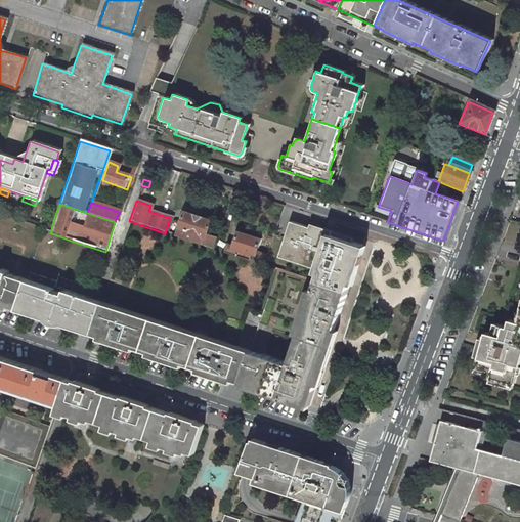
[(180,213),(172,235),(210,249),(213,240),(204,235),(208,222),(180,213)]
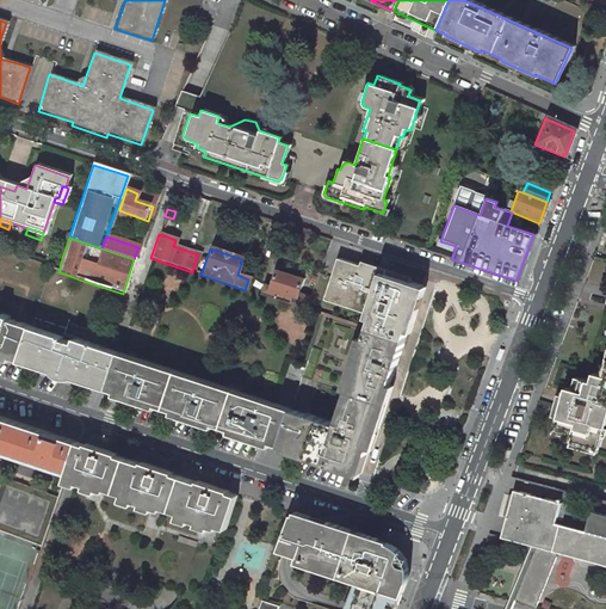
[(383,276),(336,260),(323,296),(371,313),(383,276)]
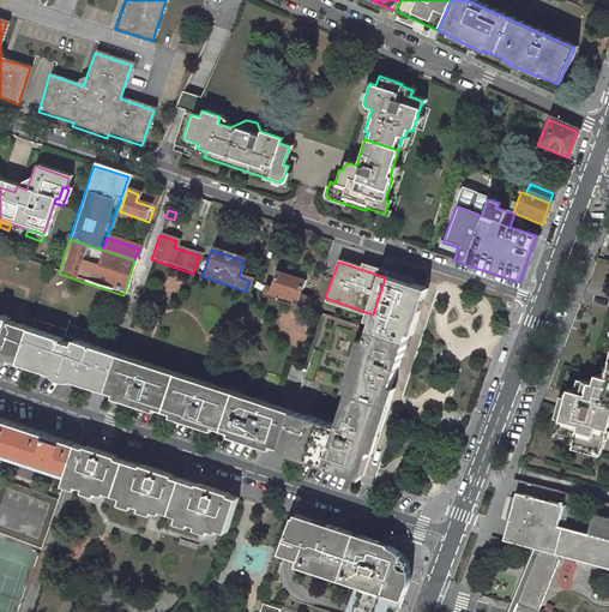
[(264,288),(261,297),(303,311),(308,299),(297,295),(302,282),(276,274),(271,291),(264,288)]
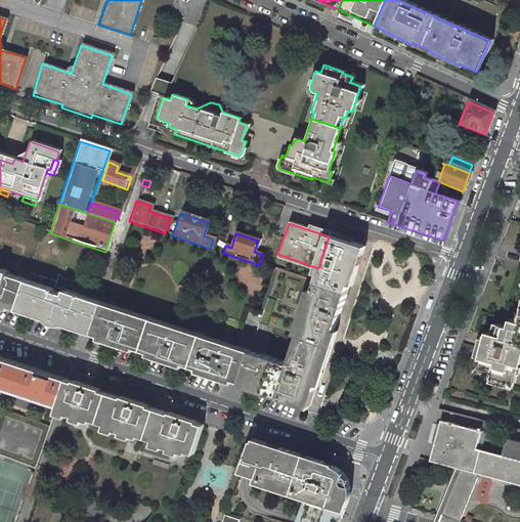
[(320,286),(344,293),(349,278),(351,270),(359,247),(345,242),(329,236),(318,268),(313,283),(320,286)]
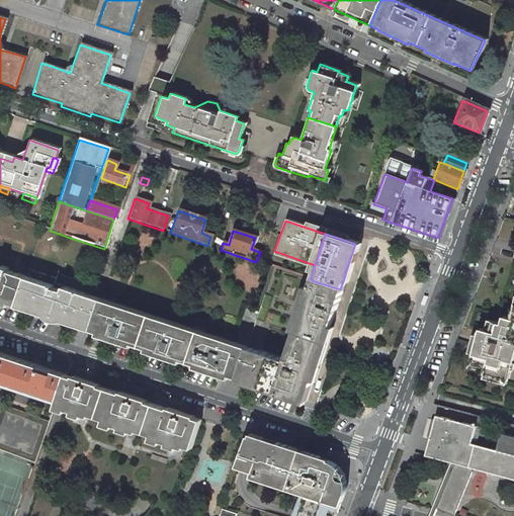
[(0,302),(14,307),(15,303),(23,278),(5,272),(6,269),(0,267),(0,302)]
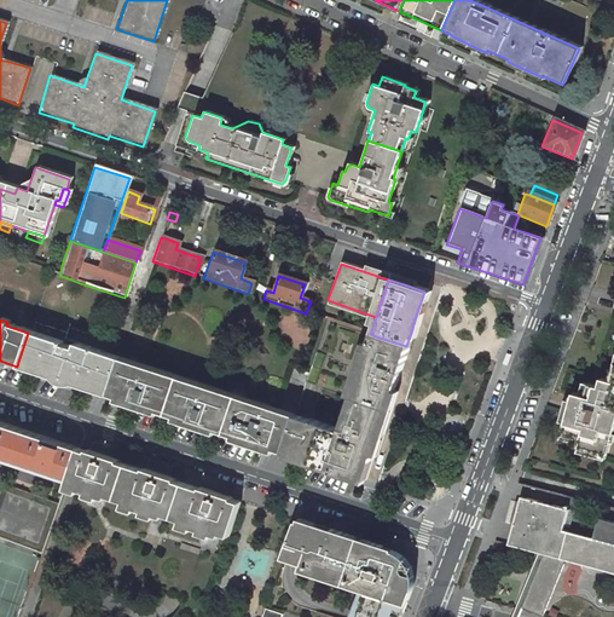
[(104,355),(62,340),(61,344),(28,333),(18,362),(38,368),(36,372),(46,374),(87,387),(88,385),(98,388),(106,392),(110,382),(119,359),(110,357),(104,355)]
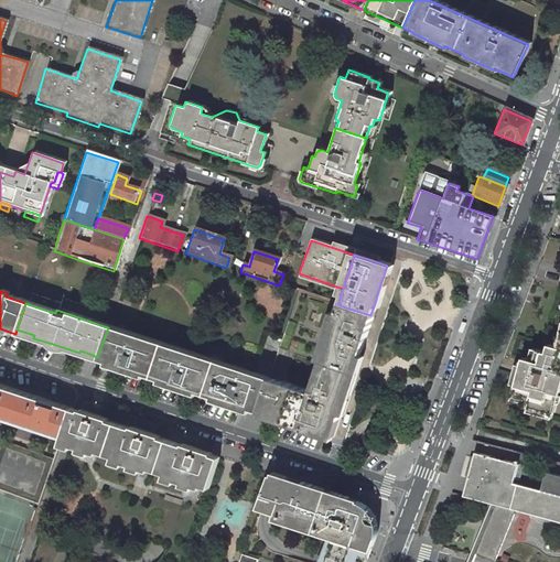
[(331,438),(370,315),(345,307),(337,304),(308,392),(278,382),(266,379),(255,413),(331,438)]
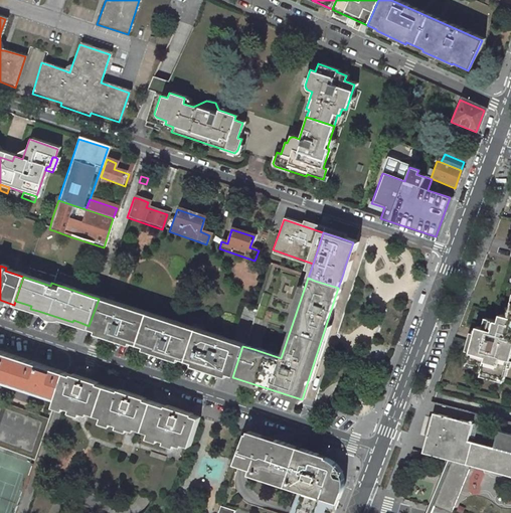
[(267,297),(260,295),(252,317),(260,319),(261,308),(267,297)]
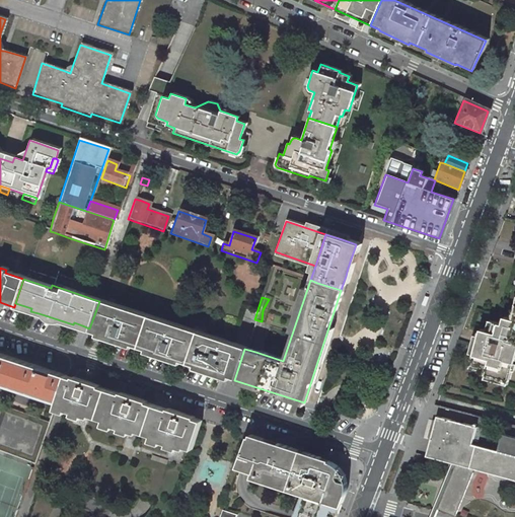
[(232,345),(99,301),(92,320),(89,328),(88,331),(234,380),(244,349),(232,345)]
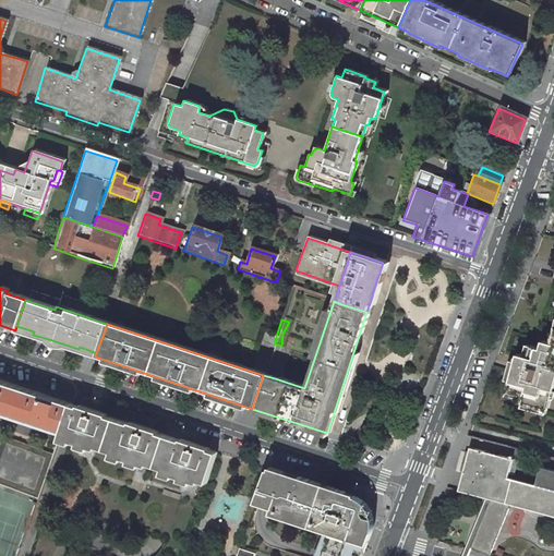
[(537,350),(529,348),(526,359),(520,358),(515,355),(512,366),(503,397),(520,401),(520,405),(544,411),(550,391),(552,393),(553,382),(553,346),(553,347),(548,345),(540,343),(537,350)]
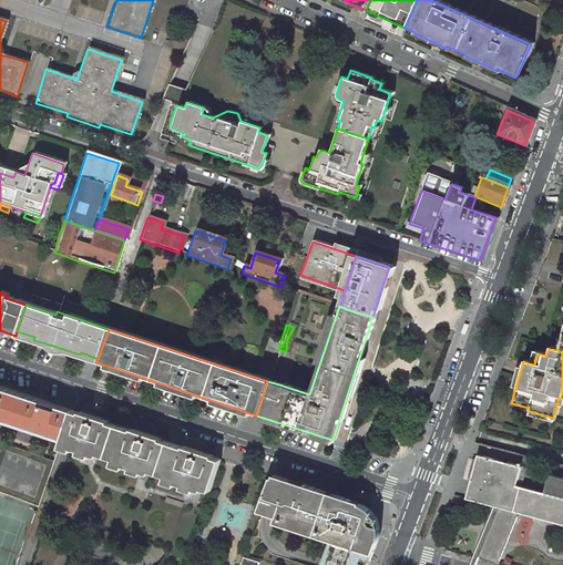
[(0,420),(59,441),(69,412),(0,388),(0,420)]
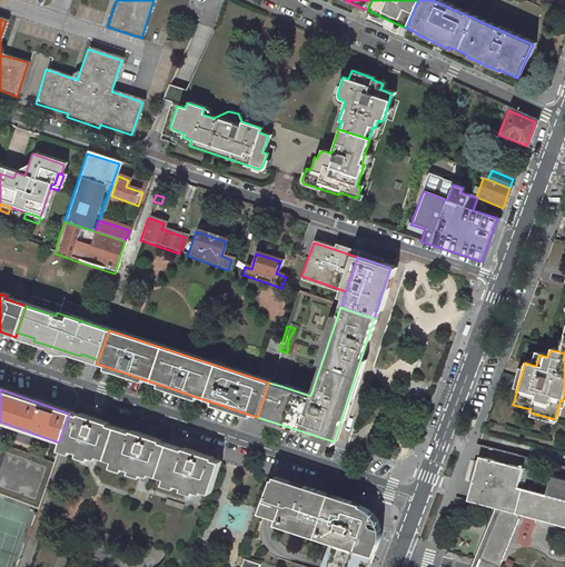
[(529,418),(554,424),(555,419),(531,413),(529,418)]
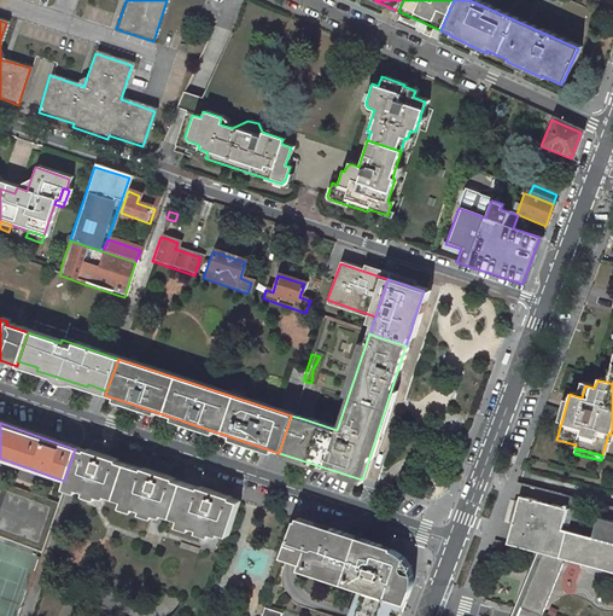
[(77,449),(75,449),(64,481),(62,487),(64,487),(66,488),(80,451),(77,449)]
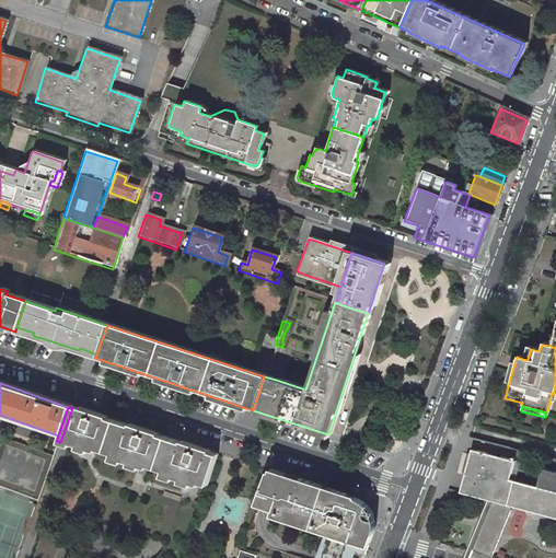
[(115,461),(126,463),(127,461),(135,464),(134,466),(145,469),(146,467),(158,471),(168,475),(166,477),(185,483),(186,480),(204,486),(215,455),(168,440),(77,409),(72,408),(60,442),(65,444),(74,448),(76,444),(82,446),(81,450),(92,453),(93,450),(116,457),(115,461)]
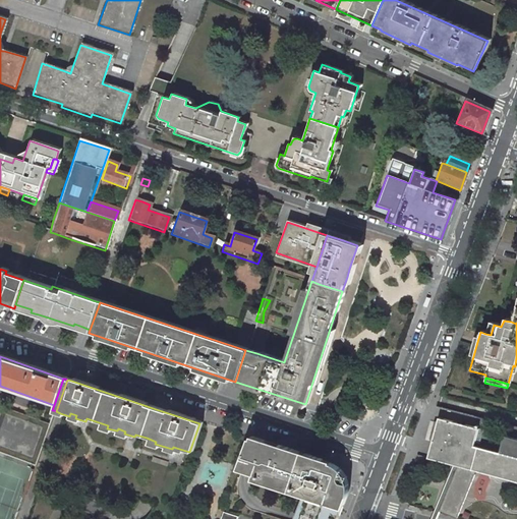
[(0,455),(32,467),(47,425),(0,408),(0,455)]
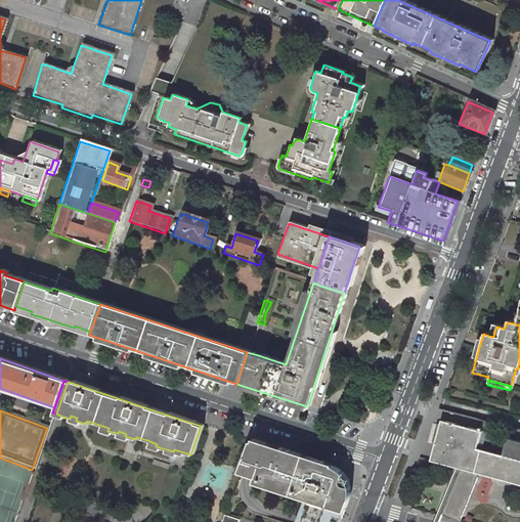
[(433,441),(427,462),(453,469),(458,470),(519,486),(519,462),(499,457),(473,450),(478,433),(438,422),(435,433),(433,441)]
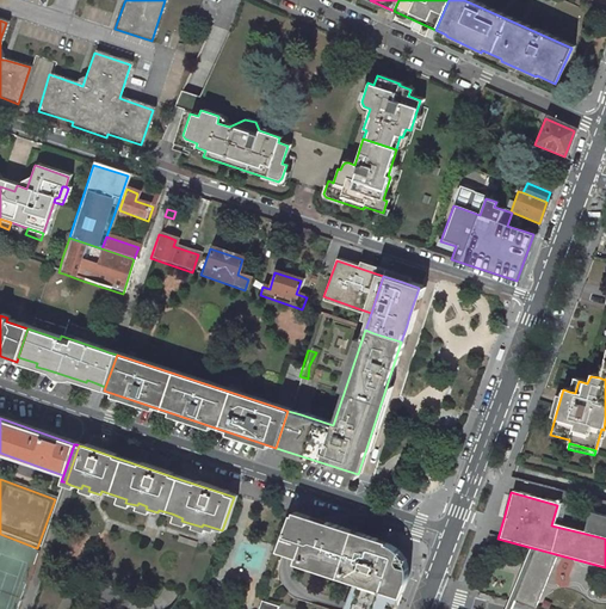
[(605,517),(587,512),(581,533),(605,539),(605,517)]
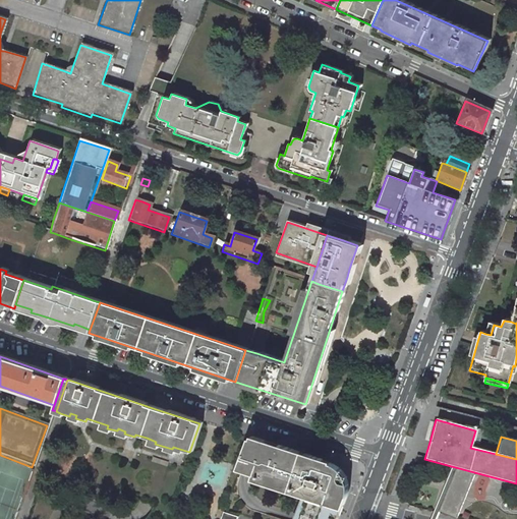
[(319,462),(246,439),(244,447),(236,469),(251,474),(266,479),(264,483),(278,488),(279,484),(294,489),(293,494),(302,497),(306,499),(299,518),(335,518),(343,497),(344,494),(344,491),(344,487),(344,484),(343,484),(335,481),(337,476),(336,475),(336,474),(336,473),(335,473),(334,472),(334,471),(333,470),(332,470),(331,469),(318,465),(319,462)]
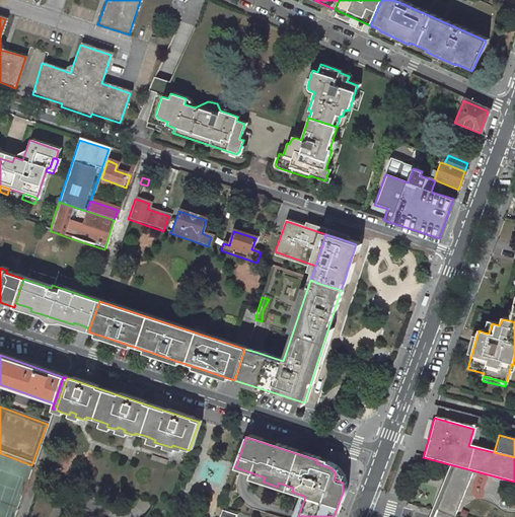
[(336,474),(334,479),(342,483),(343,483),(343,482),(342,479),(341,476),(339,473),(338,471),(336,469),(334,467),(330,465),(327,464),(317,460),(316,463),(329,467),(330,468),(332,468),(333,469),(333,470),(334,471),(335,471),(335,472),(335,473),(336,474)]
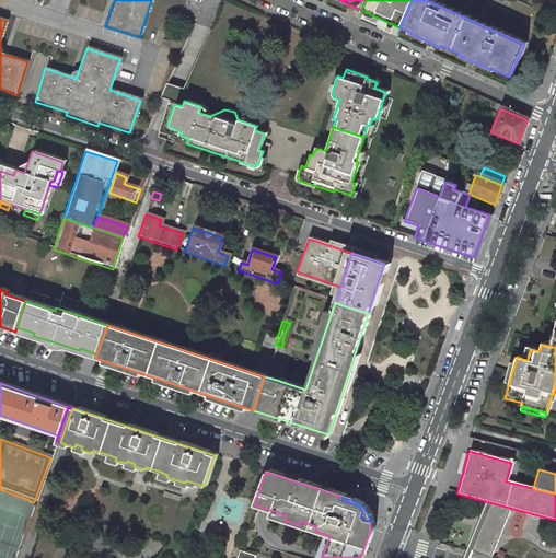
[(463,553),(468,554),(470,550),(486,557),(488,557),(507,511),(489,504),(489,502),(485,501),(463,553)]
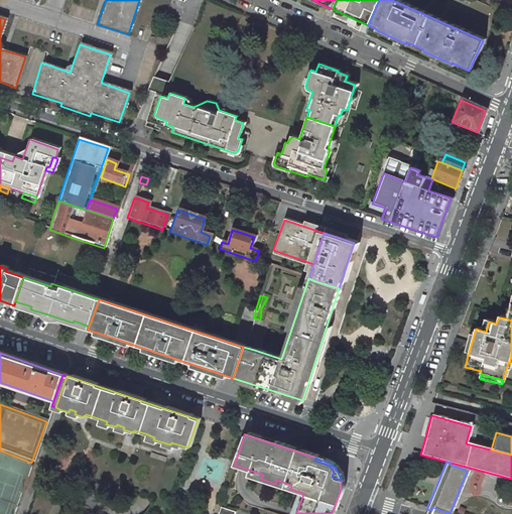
[(248,475),(261,479),(263,475),(249,470),(248,475)]
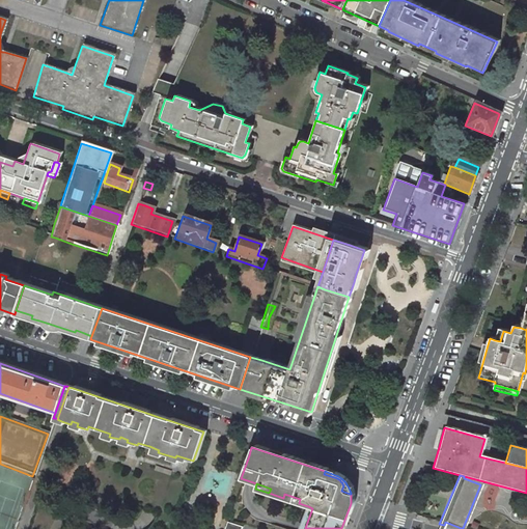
[(283,498),(299,503),(300,499),(284,494),(283,498)]
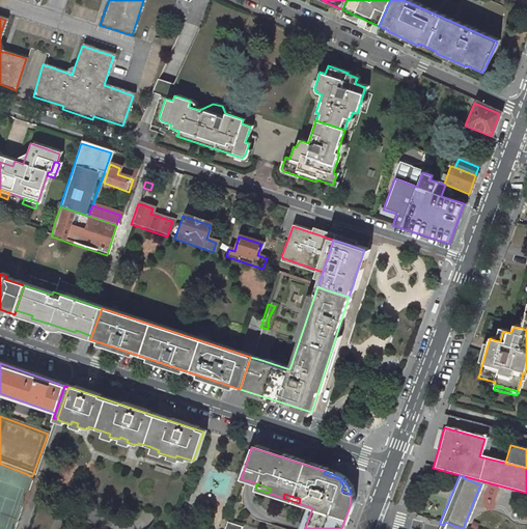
[(303,519),(300,528),(305,528),(312,508),(308,506),(304,519),(303,519)]
